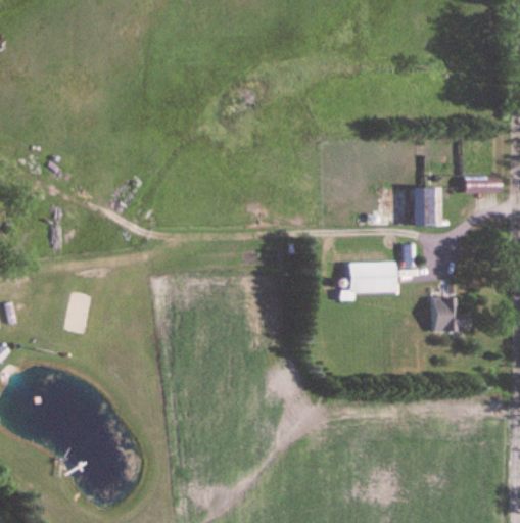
[(503,193),(503,175),(469,175),(469,193),(503,193)]
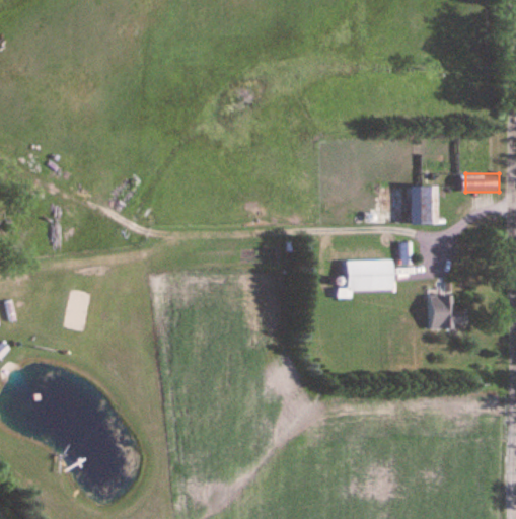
[(413,225),(438,225),(438,184),(413,184),(413,225)]
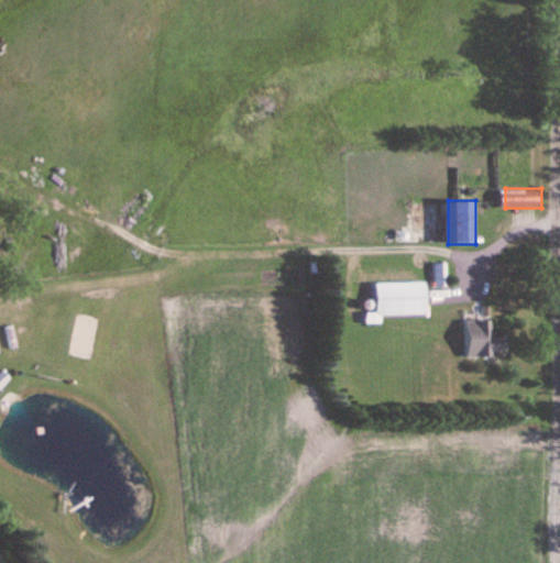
[(428,282),(376,283),(377,313),(369,313),(370,323),(384,323),(384,317),(429,316),(428,282)]
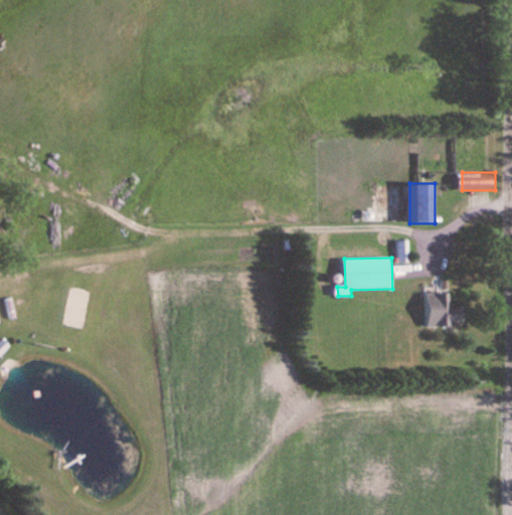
[(461,326),(461,309),(447,309),(447,289),(429,289),(429,326),(461,326)]
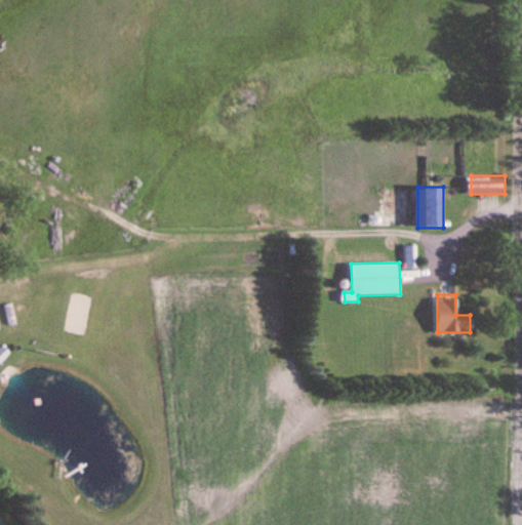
[(0,350),(0,361),(3,364),(12,352),(3,346),(0,350)]
